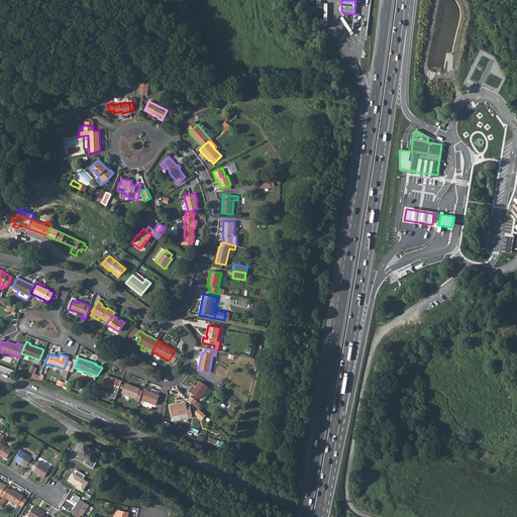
[(73,362),(68,359),(64,369),(69,371),(73,362)]
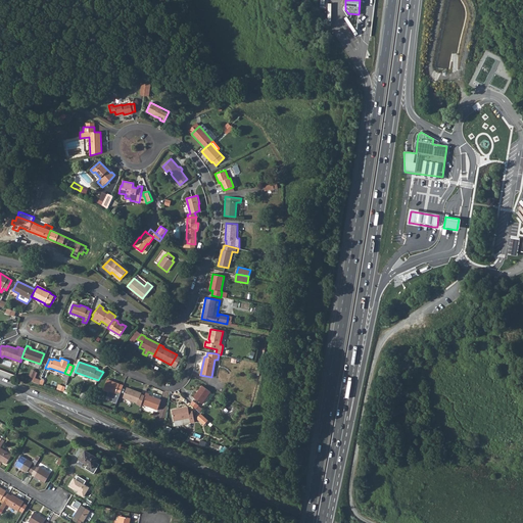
[(40,383),(41,379),(36,378),(38,372),(36,371),(37,371),(32,369),(29,377),(32,378),(31,381),(40,384),(40,383)]
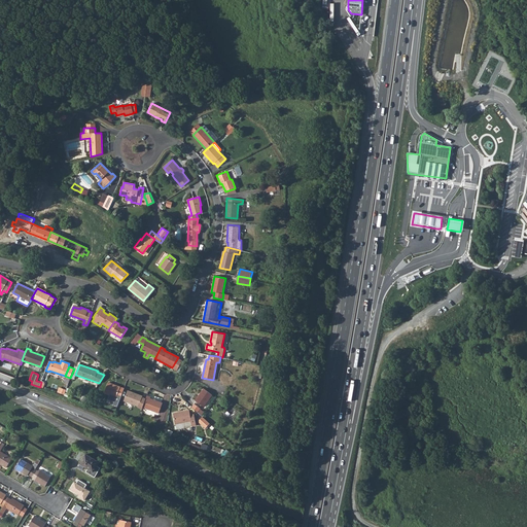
[(109,394),(116,397),(120,398),(124,388),(108,383),(104,392),(109,394)]
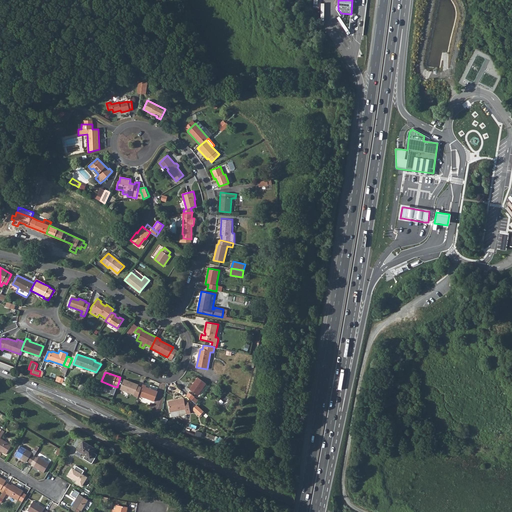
[(198,395),(206,384),(197,378),(189,389),(198,395)]
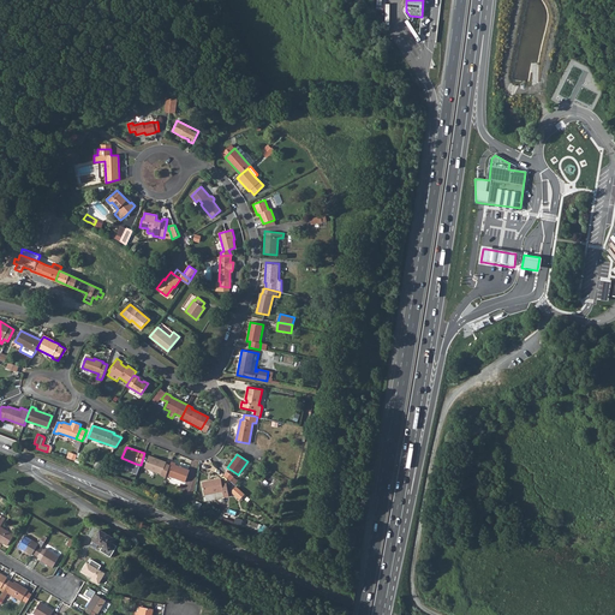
[(166,477),(167,475),(171,465),(166,464),(166,461),(149,455),(144,467),(162,473),(161,475),(166,477)]
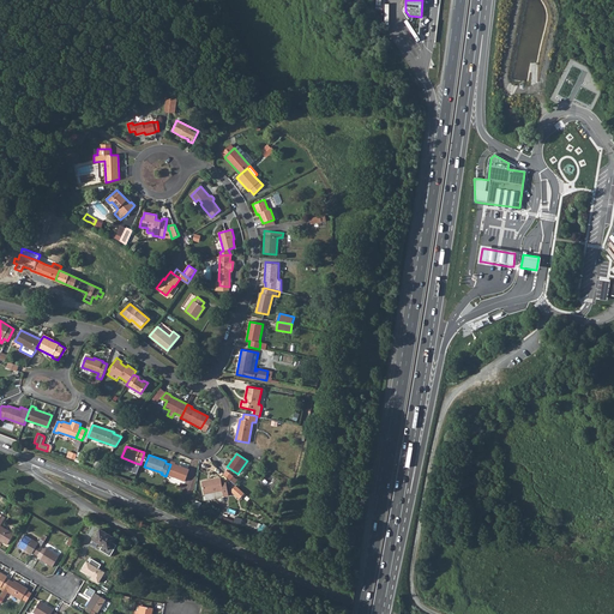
[(167,474),(185,481),(188,469),(174,464),(175,462),(172,461),(170,464),(167,474)]
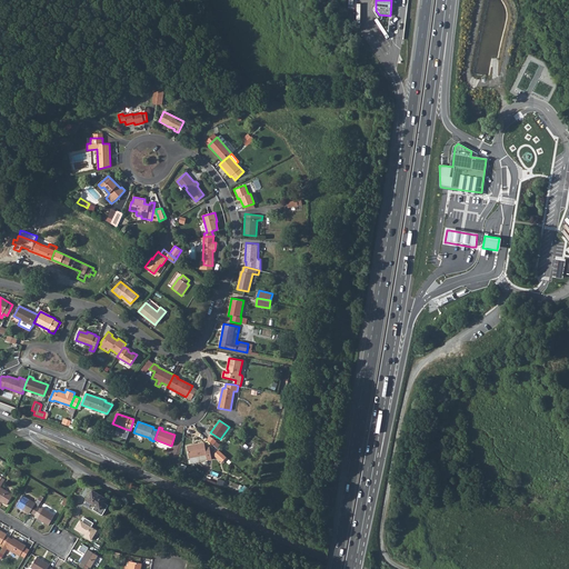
[(207,439),(213,445),(216,441),(209,436),(207,439)]
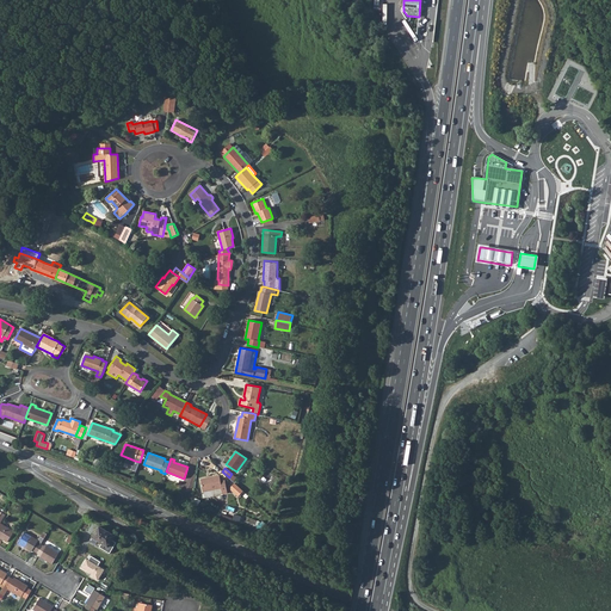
[(201,479),(203,492),(204,492),(222,488),(220,481),(218,475),(201,479)]
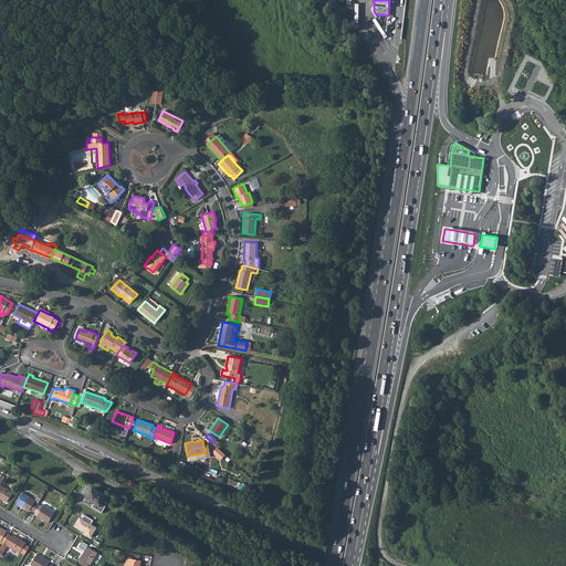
[(219,449),(218,447),(212,452),(221,460),(226,454),(224,453),(219,449)]
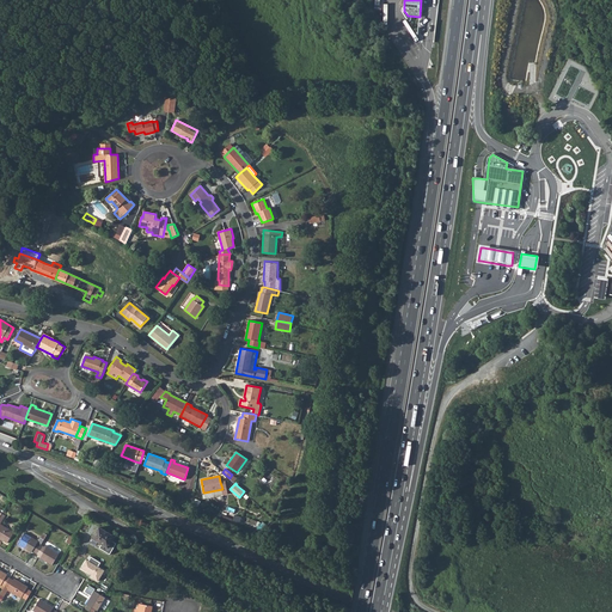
[(0,515),(0,538),(7,543),(13,532),(0,524),(7,513),(2,510),(1,513),(0,515)]
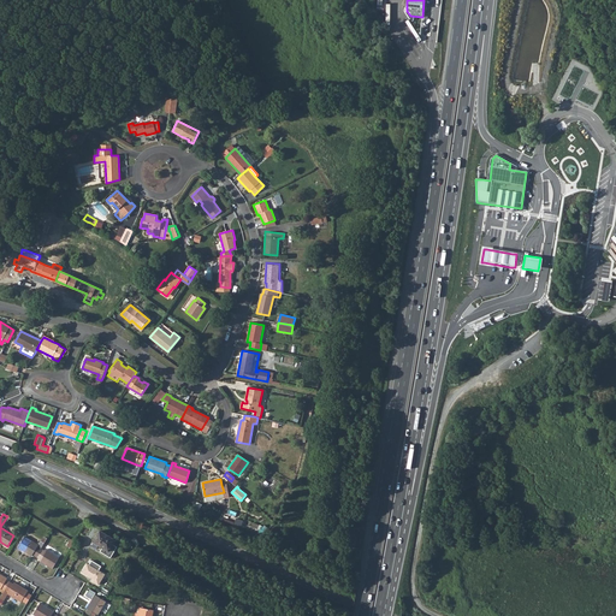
[(94,543),(98,545),(102,548),(100,551),(110,557),(117,548),(112,544),(116,540),(100,531),(93,542),(94,543)]
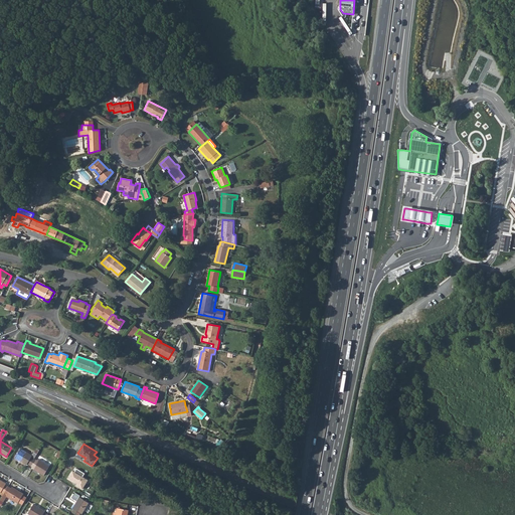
[(26,465),(27,464),(30,466),(34,459),(36,455),(36,454),(34,453),(33,453),(31,456),(20,449),(15,458),(26,465)]
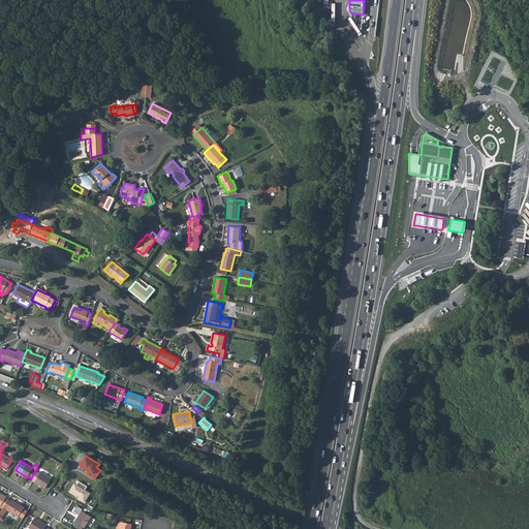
[(31,478),(33,479),(33,480),(44,488),(50,478),(38,471),(37,472),(35,471),(31,478)]
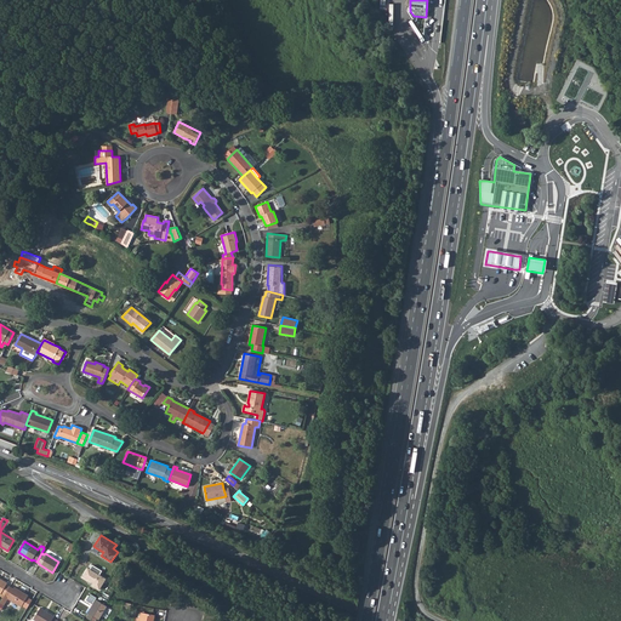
[(90,569),(87,568),(83,576),(95,585),(93,586),(100,590),(106,579),(100,575),(102,571),(92,565),(90,569)]
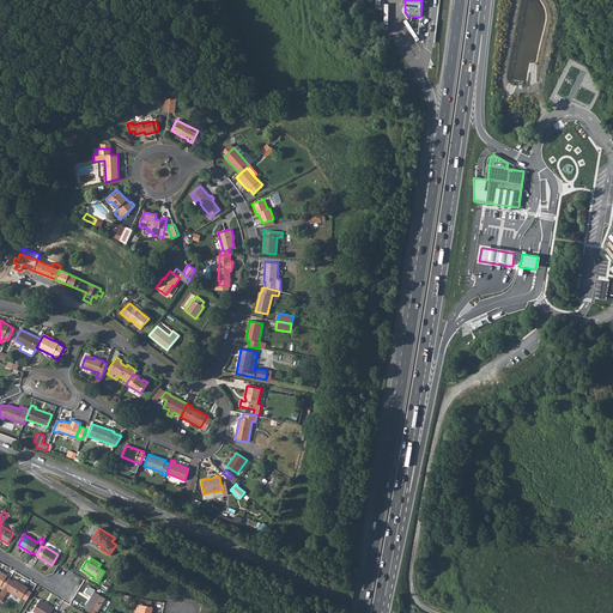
[(5,588),(8,589),(7,592),(20,599),(22,598),(26,601),(31,593),(26,590),(28,588),(13,580),(13,581),(10,580),(5,588)]
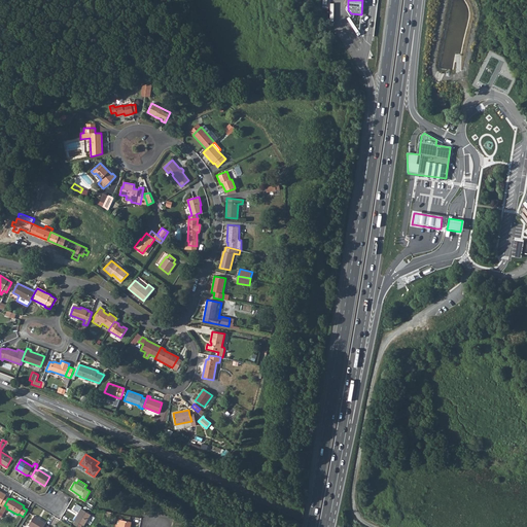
[(73,524),(77,526),(80,526),(82,526),(83,526),(91,515),(81,508),(74,521),(75,522),(73,524)]
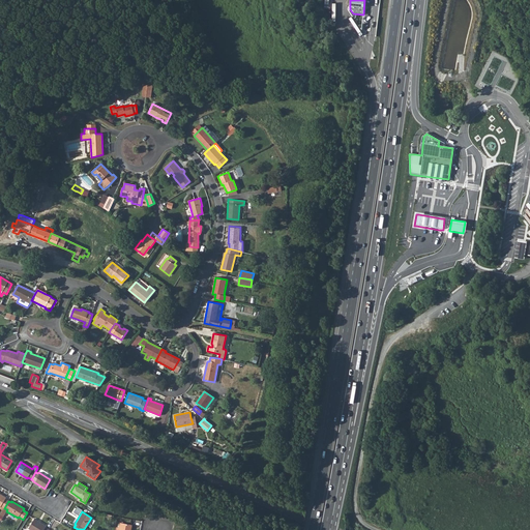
[(33,519),(28,529),(30,529),(47,529),(48,529),(45,527),(46,526),(33,519)]
